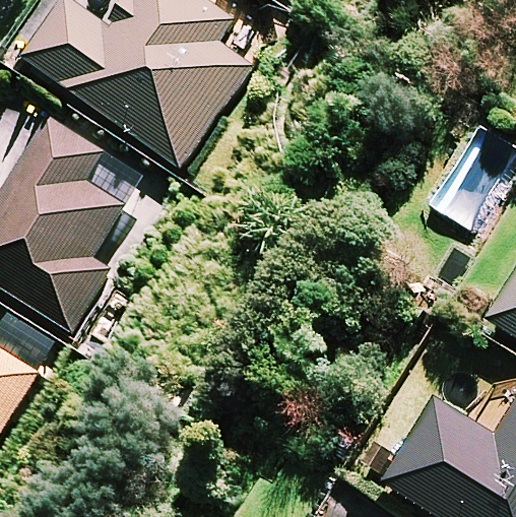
[(238,21),(207,0),(137,0),(116,30),(73,0),(71,0),(28,61),(180,168),(252,65),(221,44),(238,21)]
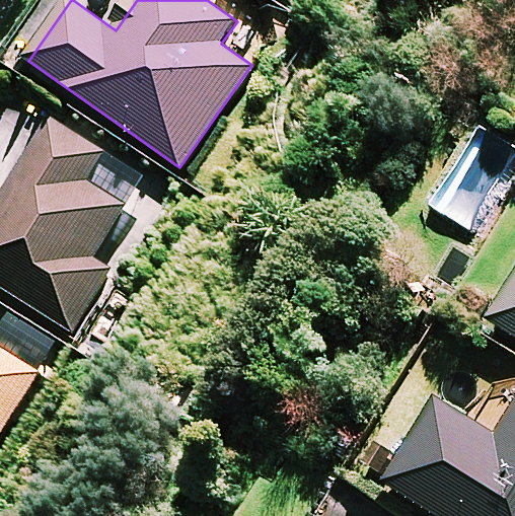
[(107,153),(55,120),(5,197),(0,194),(0,285),(71,330),(111,269),(94,258),(127,207),(89,181),(107,153)]
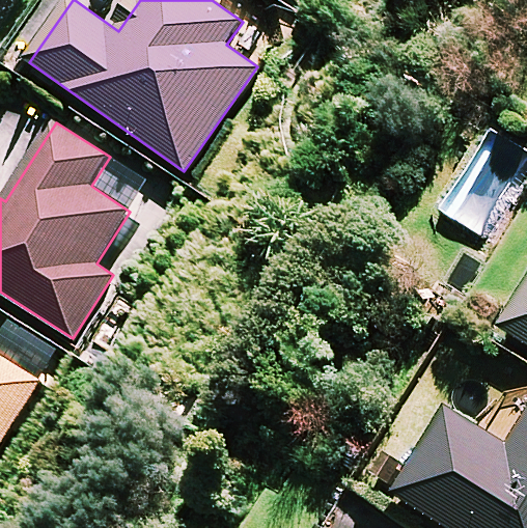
[(526,294),(505,329),(526,342),(526,294)]
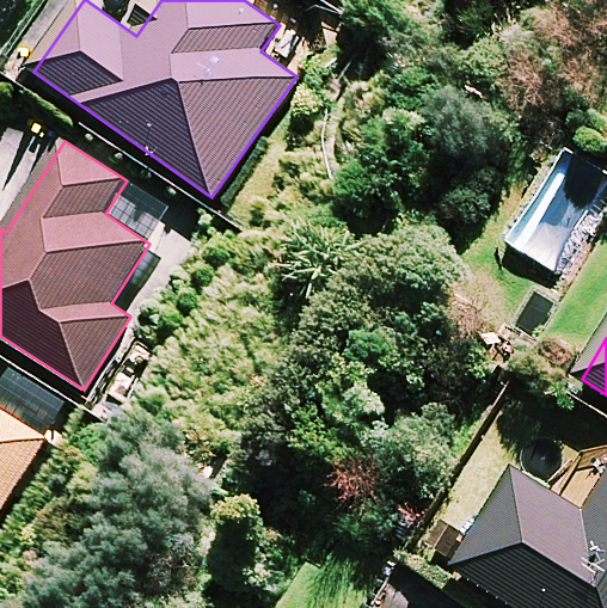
[(0,508),(46,438),(0,410),(0,508)]
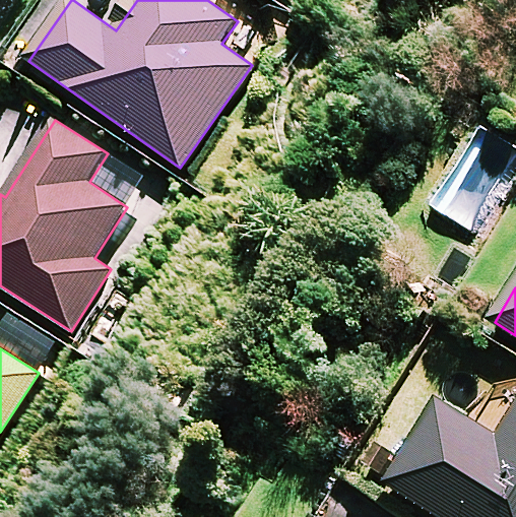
[(515,516),(515,417),(502,441),(443,403),(391,485),(442,516),(515,516)]
